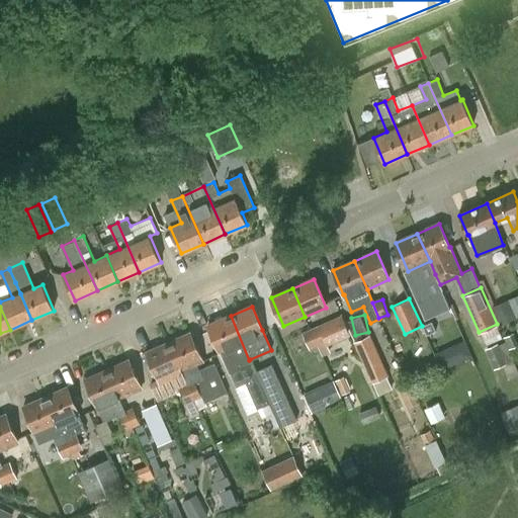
[(249,360),(231,316),(208,325),(219,349),(230,373),(231,372),(237,386),(246,382),(257,409),(270,403),(256,371),(255,371),(252,363),(250,359),(249,360)]
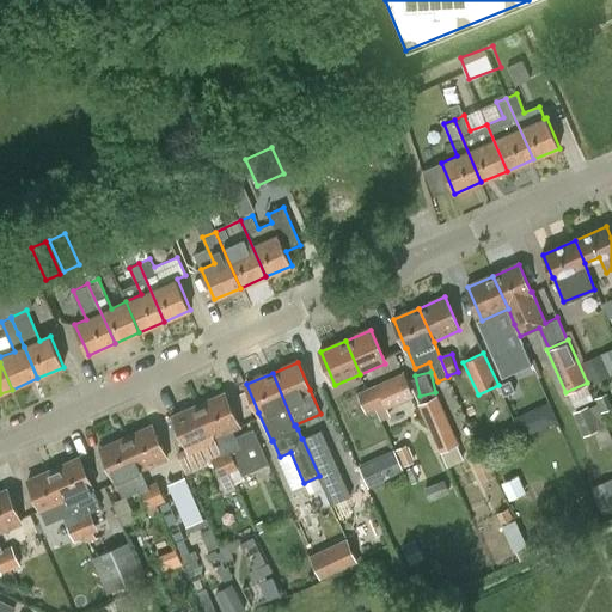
[(375,385),(384,405),(412,392),(404,373),(375,385)]
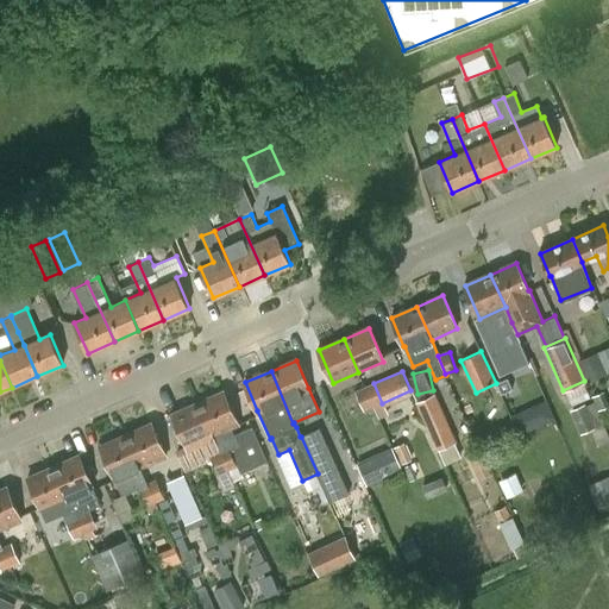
[(513,389),(508,377),(496,383),(501,394),(513,389)]
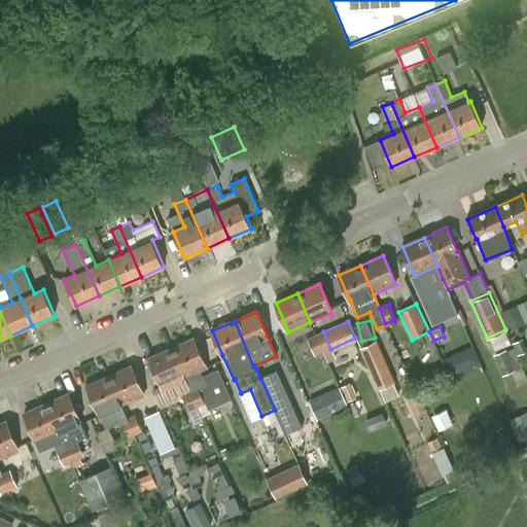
[(323,352),(330,349),(323,331),(315,335),(323,352)]
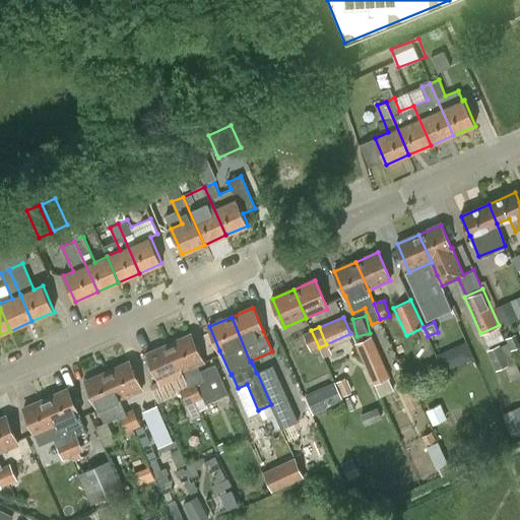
[(319,347),(311,330),(304,334),(311,351),(319,347)]
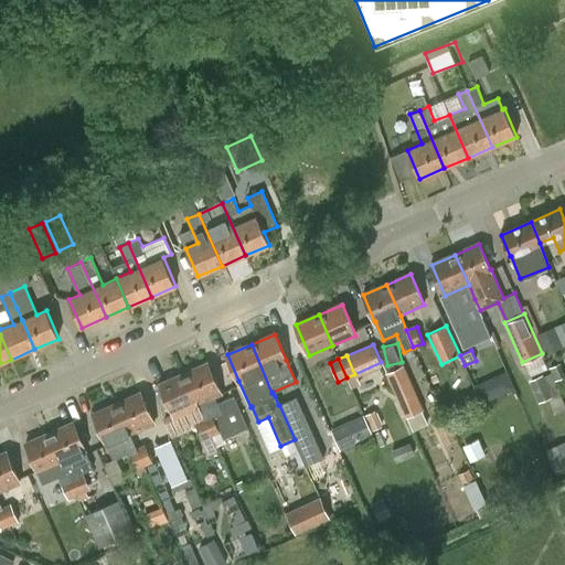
[(215,397),(221,394),(208,363),(183,374),(196,405),(198,405),(203,418),(212,415),(213,416),(214,415),(221,412),(217,403),(215,397)]
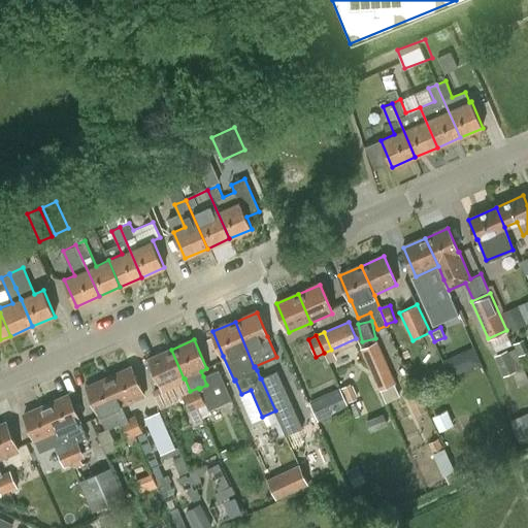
[(361,348),(378,390),(396,383),(377,340),(361,348)]
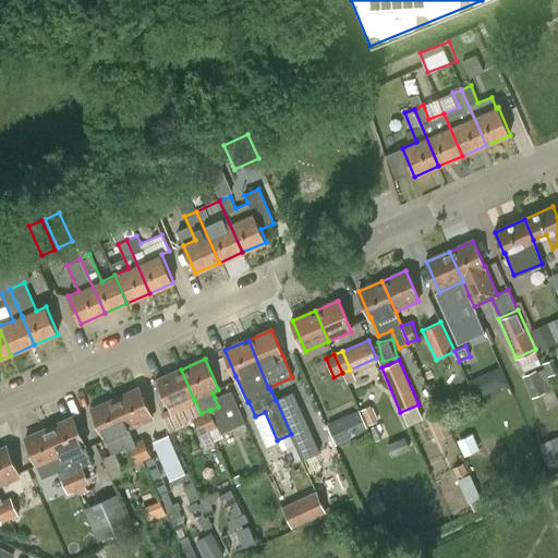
[(486,391),(509,384),(504,366),(481,374),(486,391)]
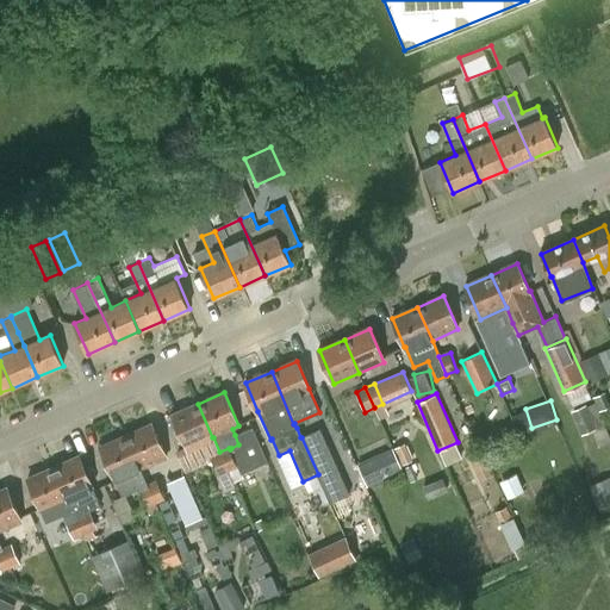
[(200,443),(212,437),(198,404),(173,416),(187,448),(200,443)]
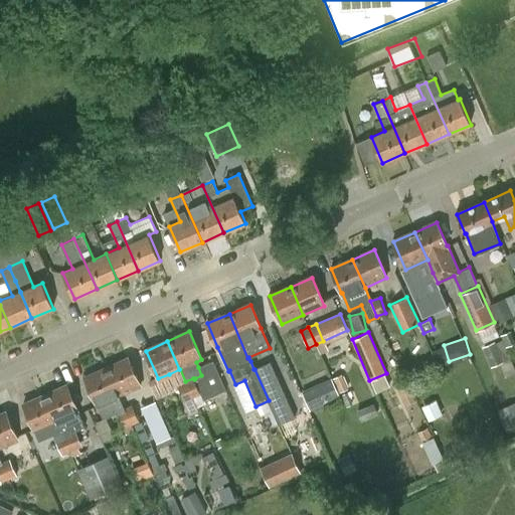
[(119,396),(141,386),(129,358),(107,368),(119,396)]
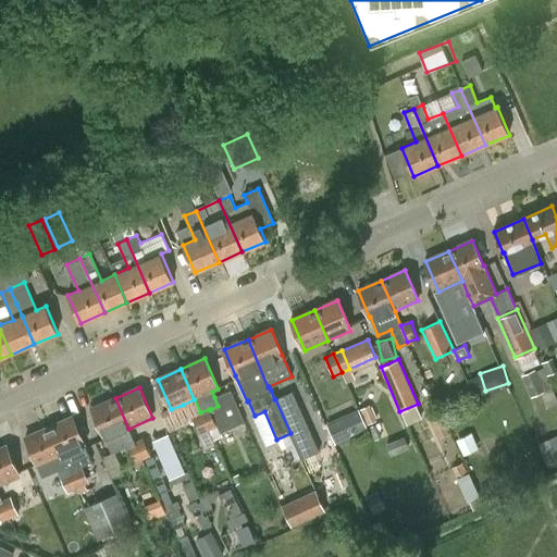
[(244,421),(231,390),(214,397),(218,406),(211,409),(220,432),(244,421)]
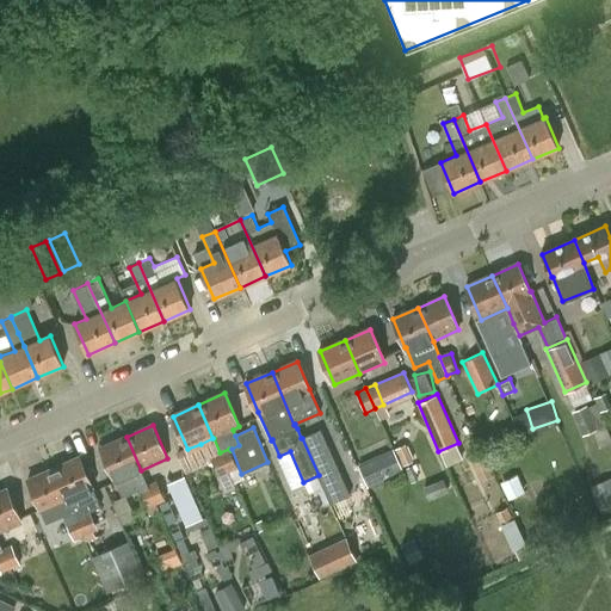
[(302,438),(319,475),(331,503),(350,494),(320,430),(302,438)]
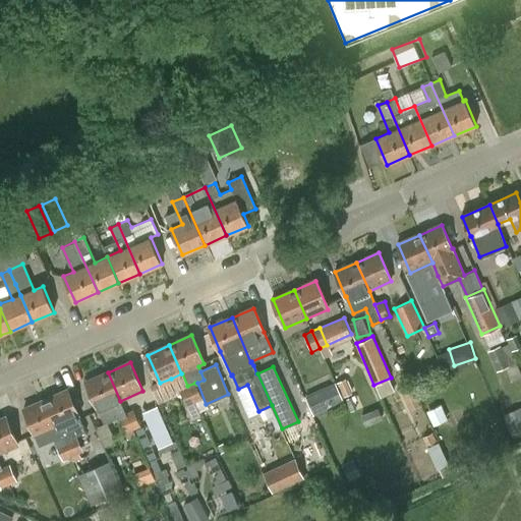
[(120,401),(108,372),(87,382),(97,406),(98,405),(105,422),(118,416),(125,433),(133,430),(126,413),(120,401)]
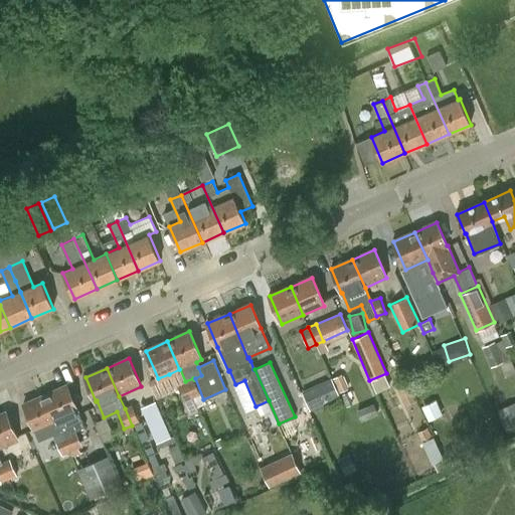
[(340,397),(331,377),(302,391),(310,410),(340,397)]
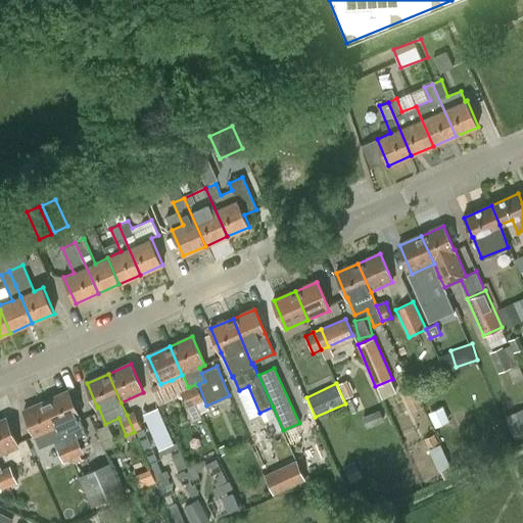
[(196,405),(203,401),(197,385),(196,384),(188,387),(196,405)]
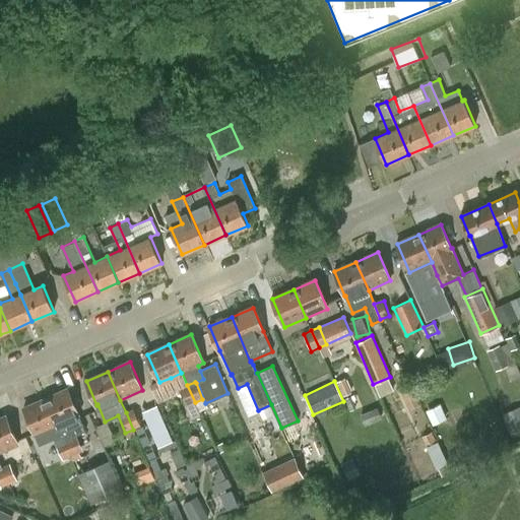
[(195,402),(187,385),(180,389),(187,405),(195,402)]
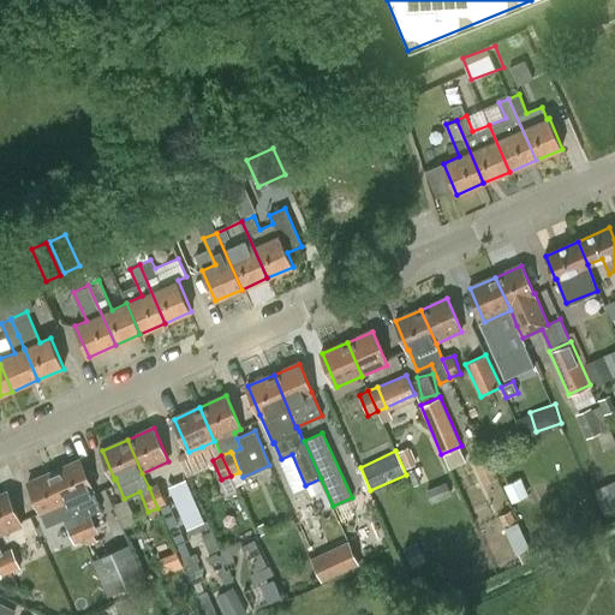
[(473,460),(484,483),(496,478),(485,455),(473,460)]
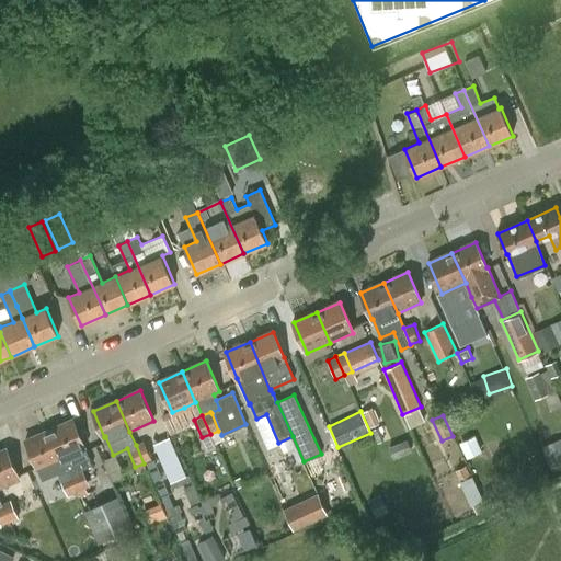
[(84,446),(73,421),(49,431),(63,460),(69,474),(77,471),(92,465),(84,446)]
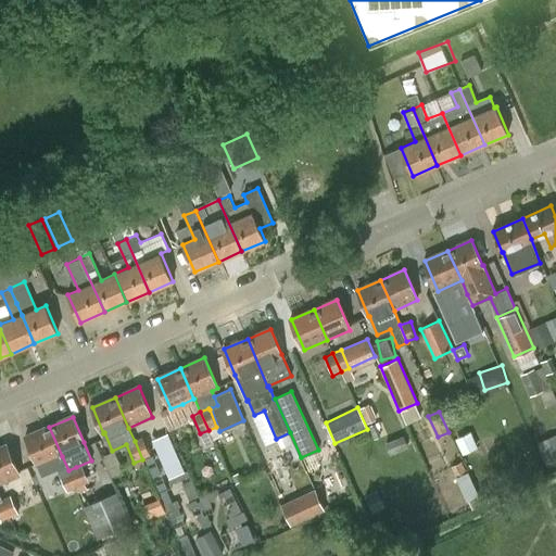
[(62,456),(49,427),(26,438),(42,477),(58,470),(60,474),(68,470),(62,456)]
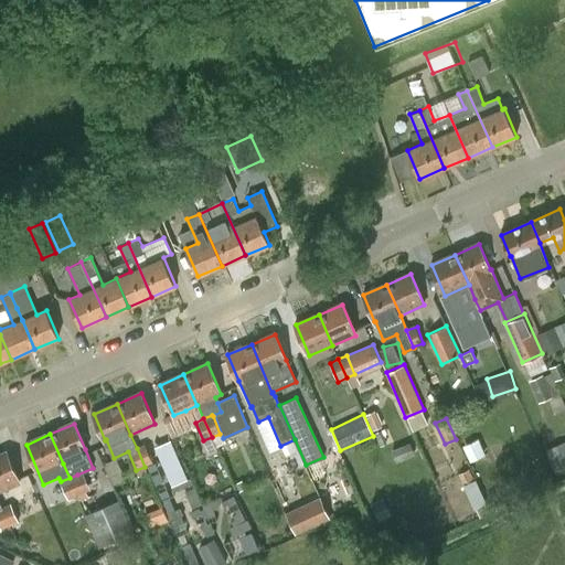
[(188,479),(171,439),(156,447),(172,486),(188,479)]
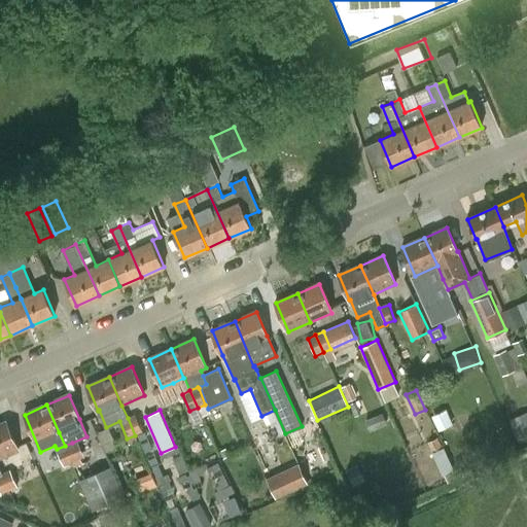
[(526,411),(508,420),(517,440),(526,434),(526,411)]
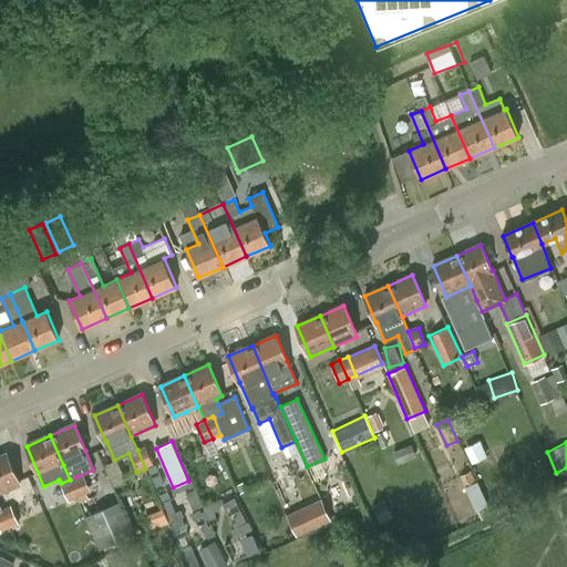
[(397,463),(416,455),(411,443),(392,451),(397,463)]
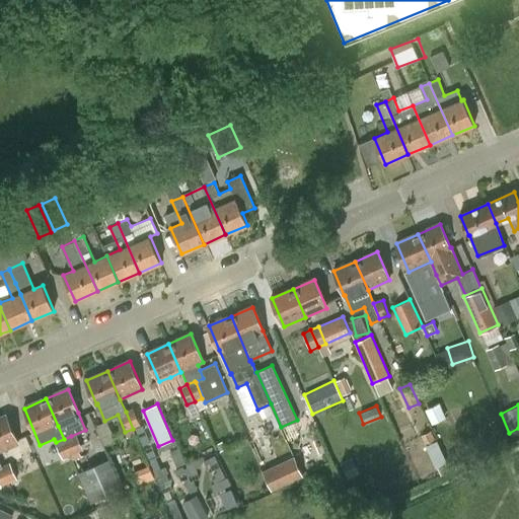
[(126,412),(133,429),(141,425),(133,409),(126,412)]
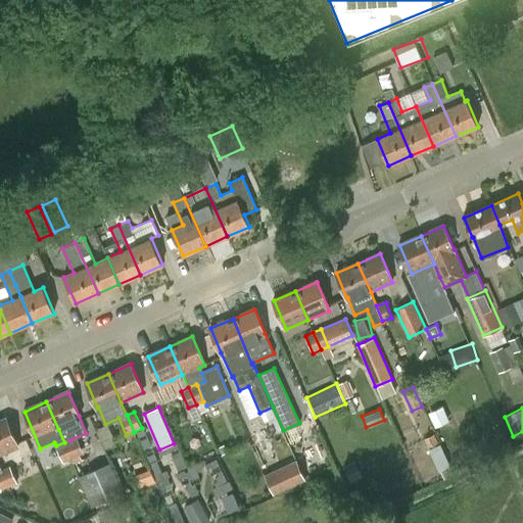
[(0,455),(19,446),(7,419),(0,421),(0,455)]
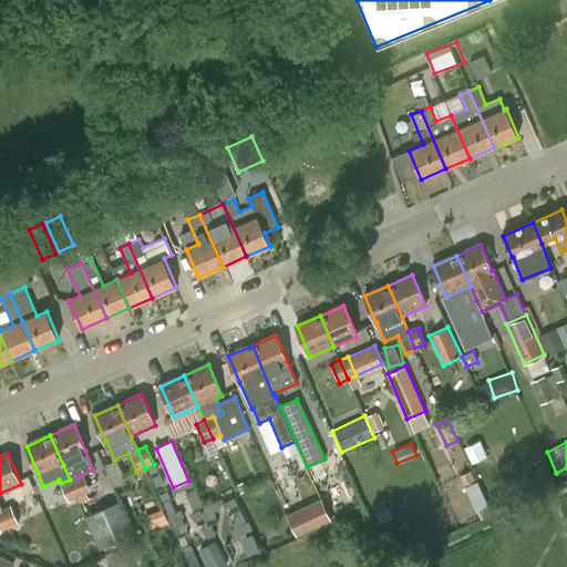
[(78,498),(86,495),(78,476),(70,480),(78,498)]
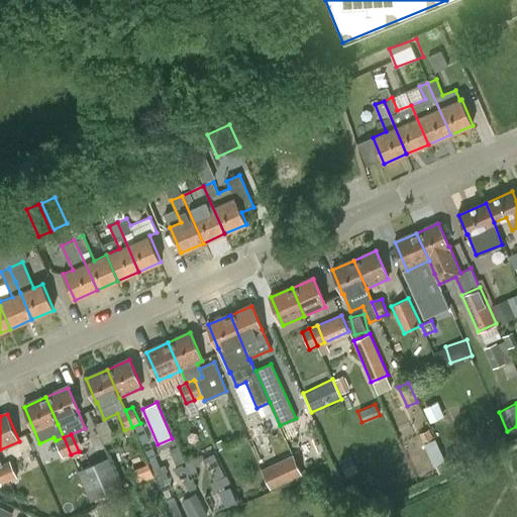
[(71,454),(64,437),(56,440),(63,457),(71,454)]
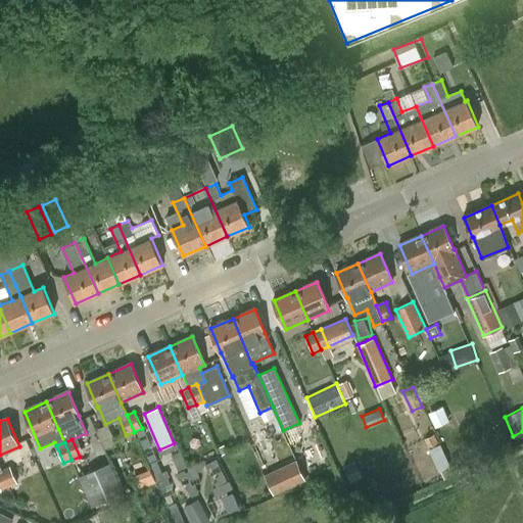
[(221,457),(206,463),(226,509),(240,503),(221,457)]
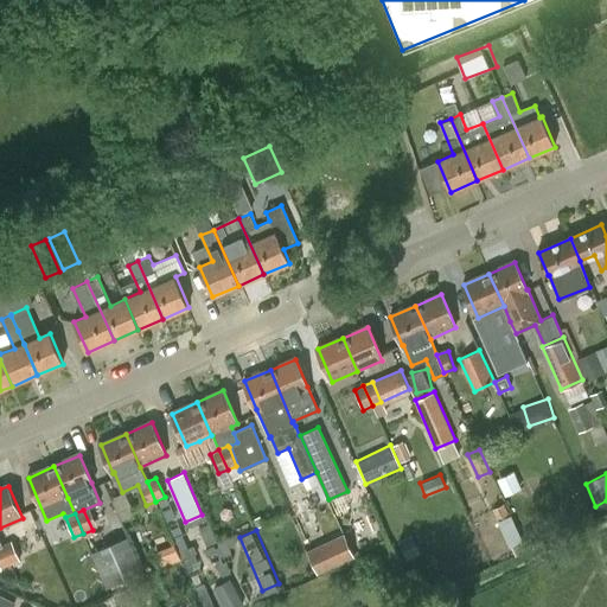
[(343,534),(306,550),(317,574),(353,556),(343,534)]
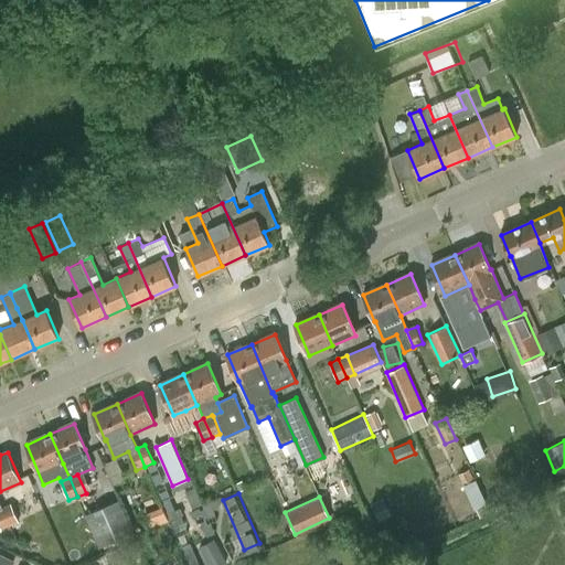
[(85,513),(99,546),(134,532),(119,499),(85,513)]
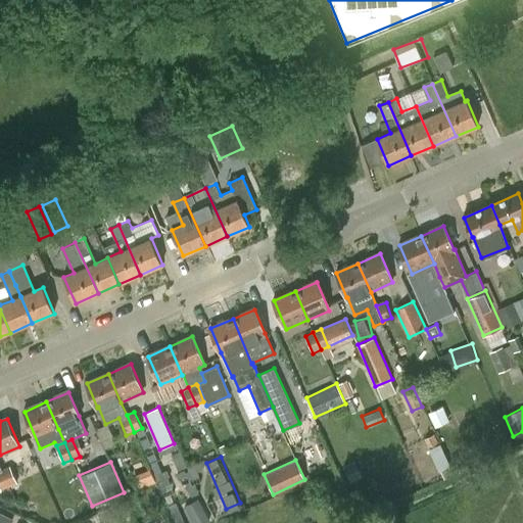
[(10,485),(16,482),(10,466),(3,469),(10,485)]
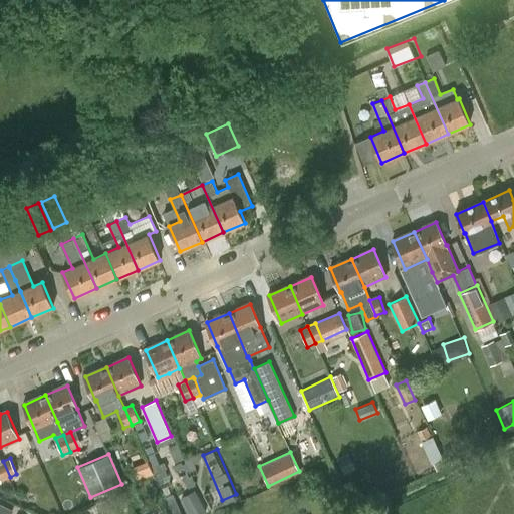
[(10,477),(3,461),(0,462),(0,478),(1,482),(10,477)]
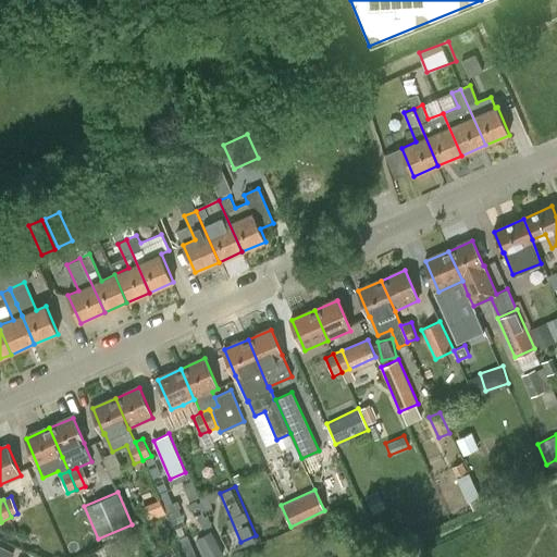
[(212,531),(197,539),(206,556),(217,556),(223,554),(212,531)]
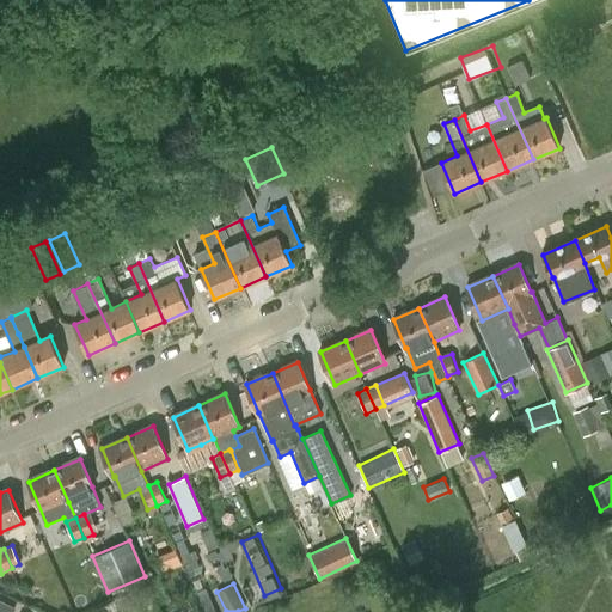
[(0,601),(0,611),(11,611),(13,609),(0,601)]
